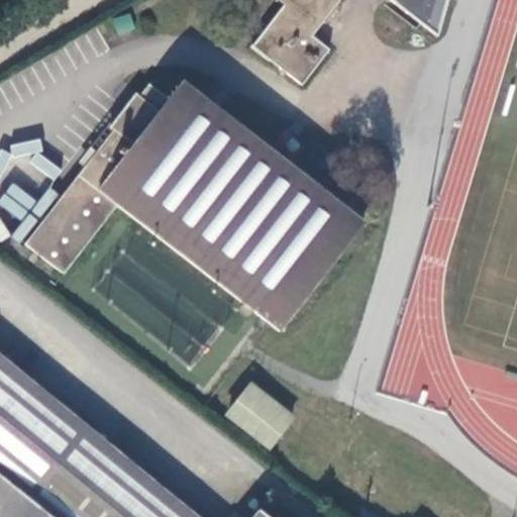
[(386,0),(435,38),(446,1),(446,0),(279,0),(284,4),(248,49),(267,64),(268,62),(301,87),(328,52),(312,39),(340,0),(386,0)]
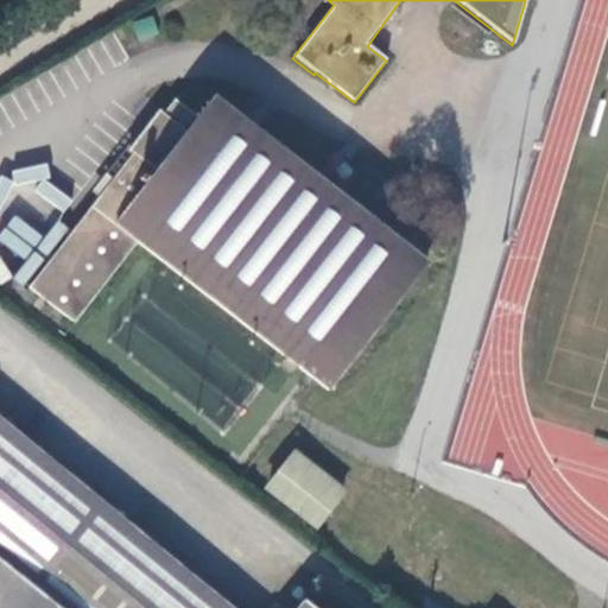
[(327,393),(424,265),(211,97),(196,116),(173,99),(162,113),(157,109),(127,150),(132,153),(26,286),(75,323),(138,244),(327,393)]
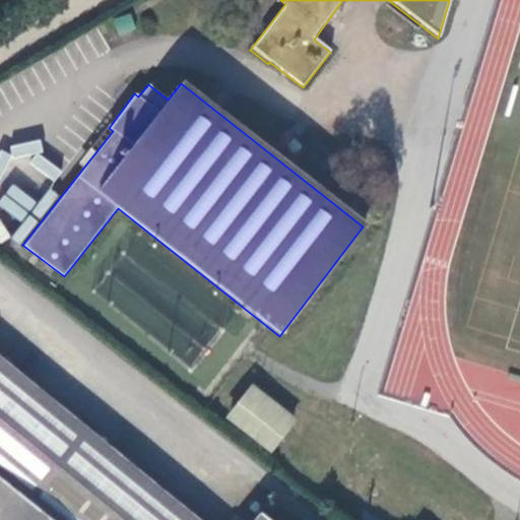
[(48,189),(39,202),(11,183),(0,198),(0,207),(28,229),(54,194),(48,189)]
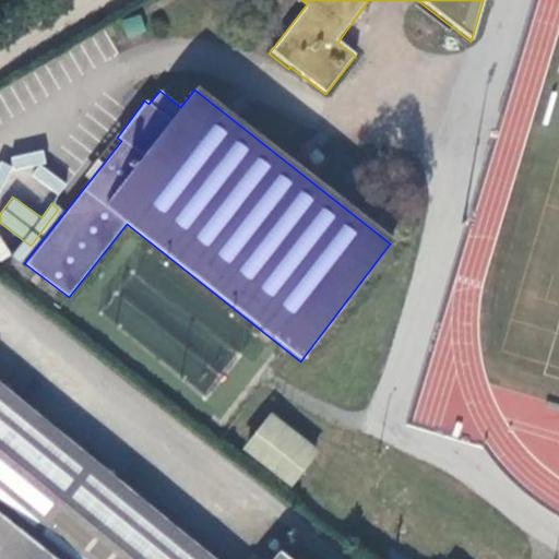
[(0,237),(0,259),(11,252),(0,237)]
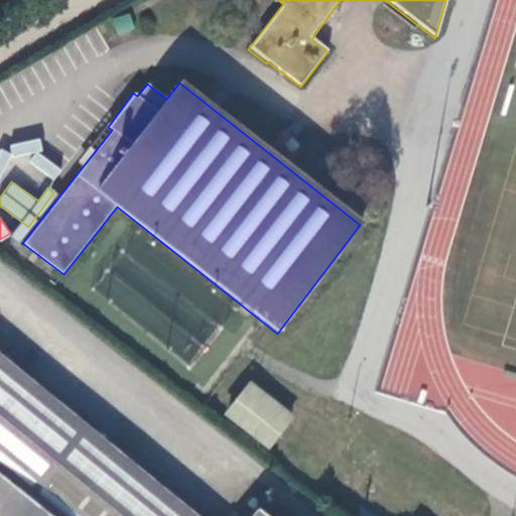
[(184,363),(217,331),(165,281),(134,314),(184,363)]
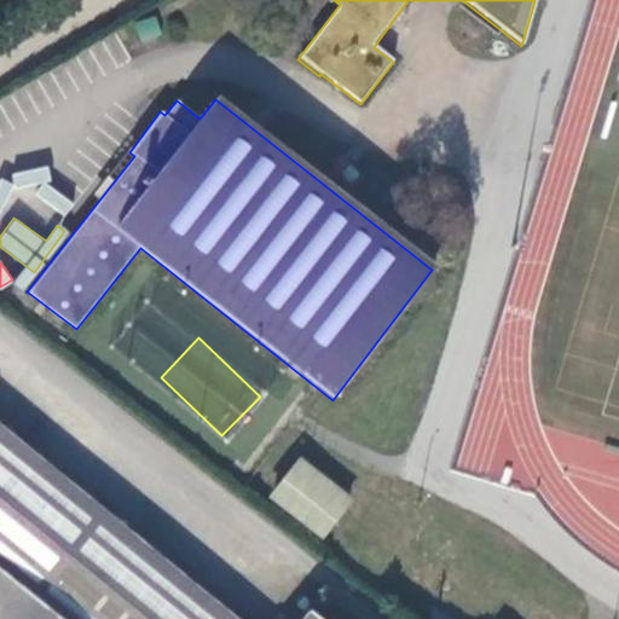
[(0,570),(59,618),(237,618),(0,423),(0,570)]
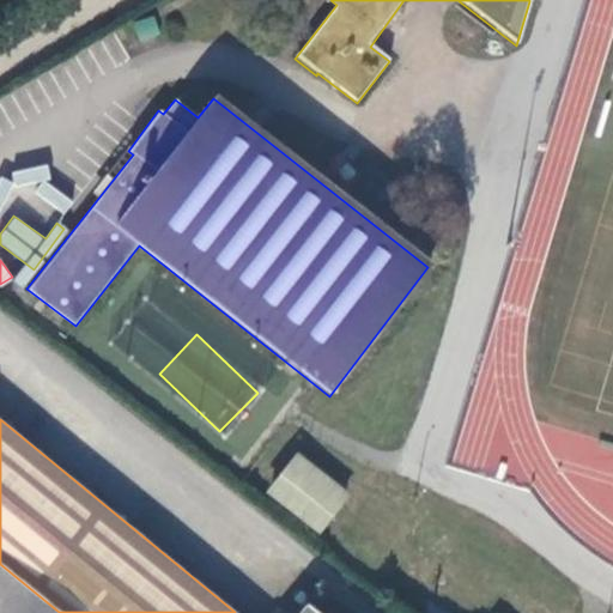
[(272,496),(320,533),(345,498),(297,462),(272,496)]
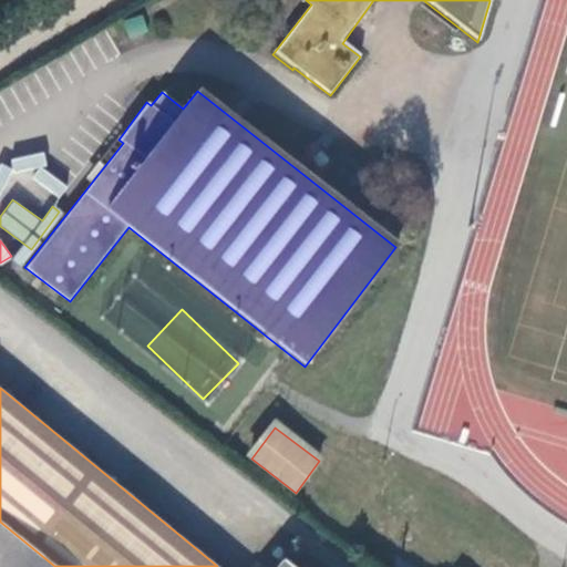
[(54,566),(0,522),(0,566),(294,566),(281,557),(280,558),(272,566),(54,566)]
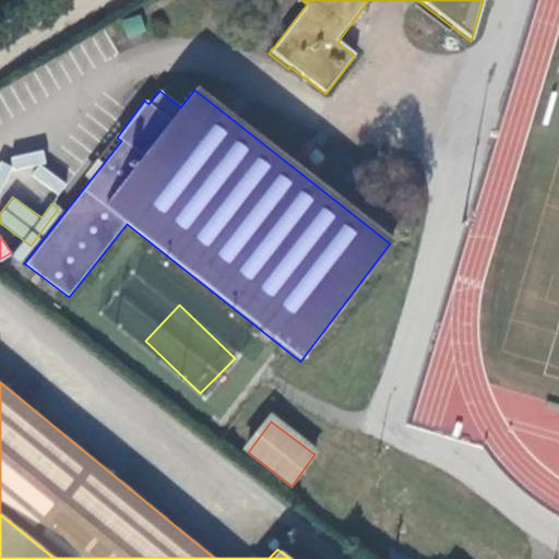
[(276,550),(277,549),(282,543),(274,536),(268,544),(276,550)]
